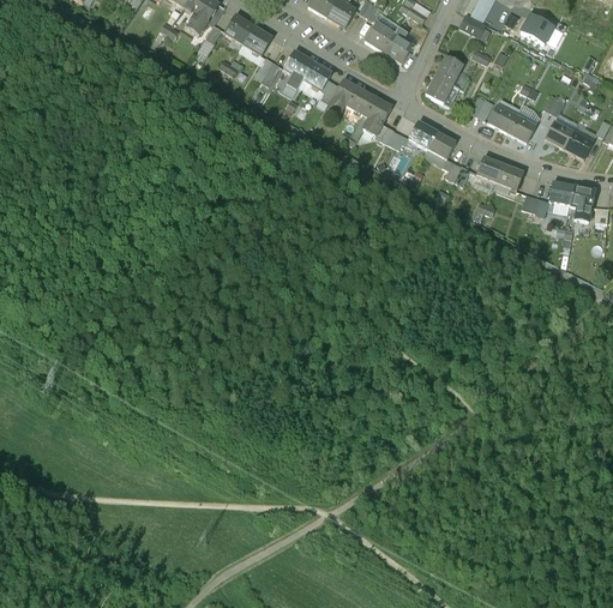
[(218,2),(215,0),(188,0),(185,6),(193,11),(185,24),(199,34),(208,20),(218,2)]
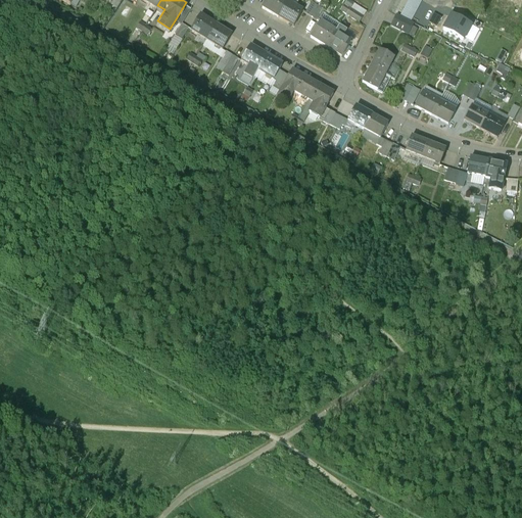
[(265,0),(263,4),(278,13),(286,0),(265,0)]
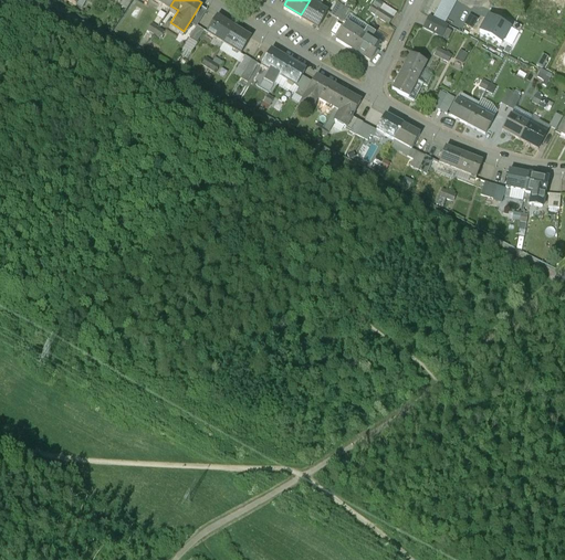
[(310,0),(301,14),(318,24),(328,8),(321,3),(322,0),(310,0)]
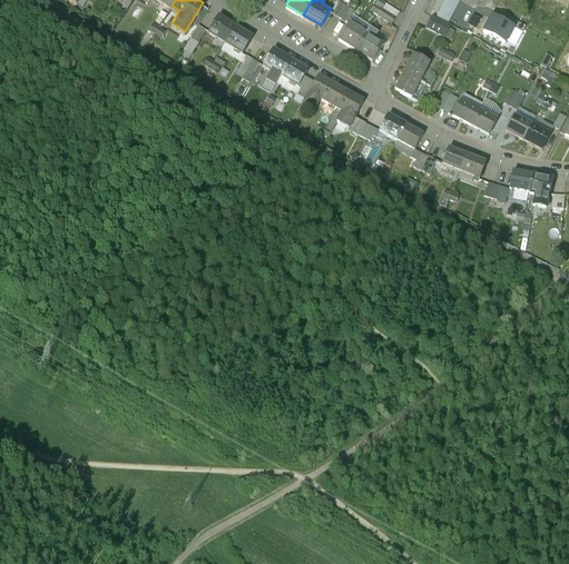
[(400,8),(386,0),(383,5),(396,12),(400,8)]
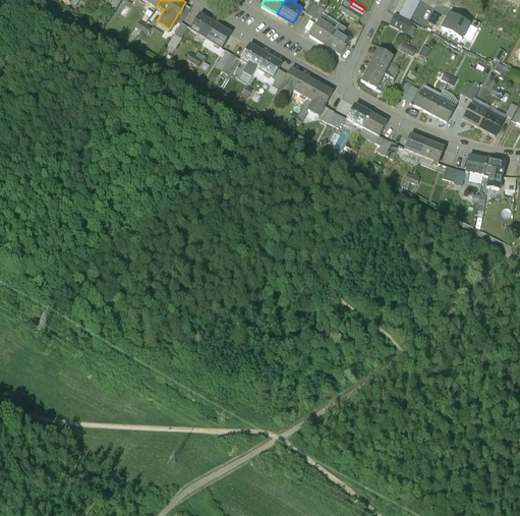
[(405,0),(399,12),(410,18),(419,0),(405,0)]
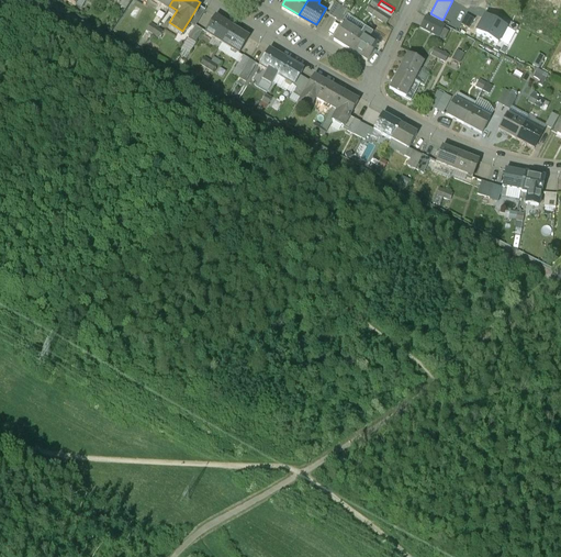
[(378,6),(371,1),(367,8),(373,11),(378,6)]
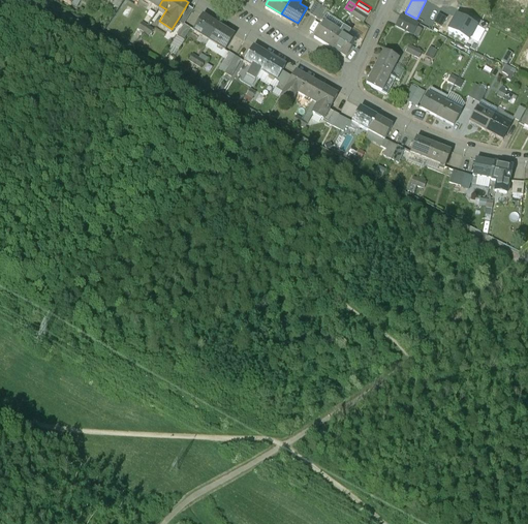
[(188,2),(179,18),(184,22),(194,6),(188,2)]
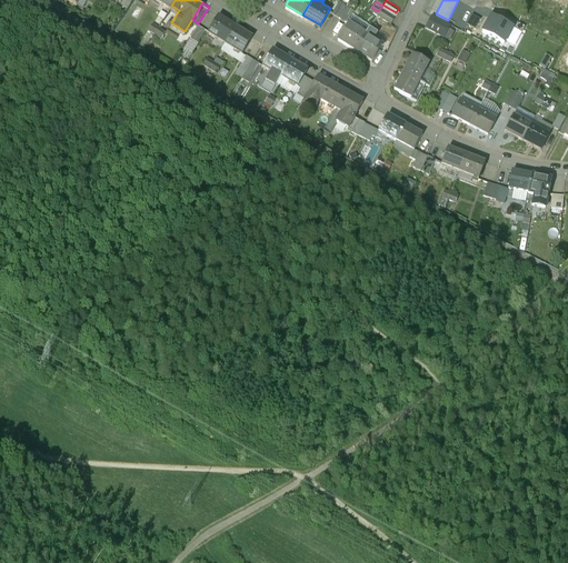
[(396,13),(382,6),(378,11),(391,20),(396,13)]
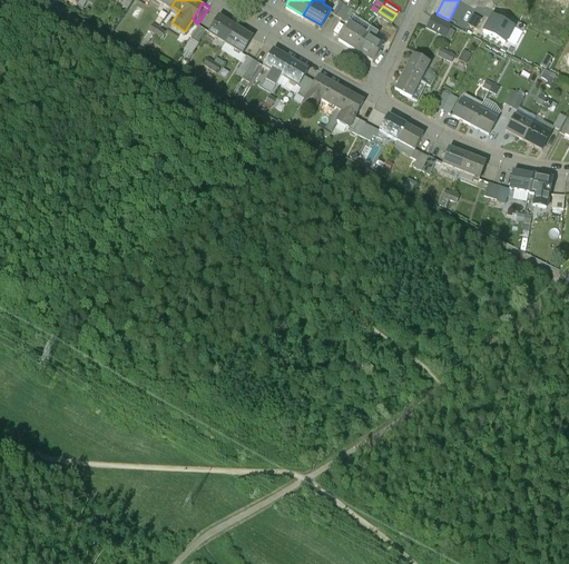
[(514,23),(506,19),(492,11),(483,28),(506,40),(514,23)]
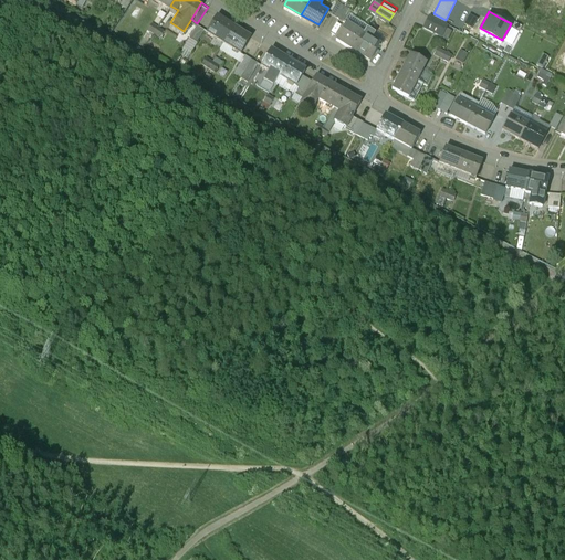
[(234,23),(218,12),(208,29),(225,40),(234,23)]
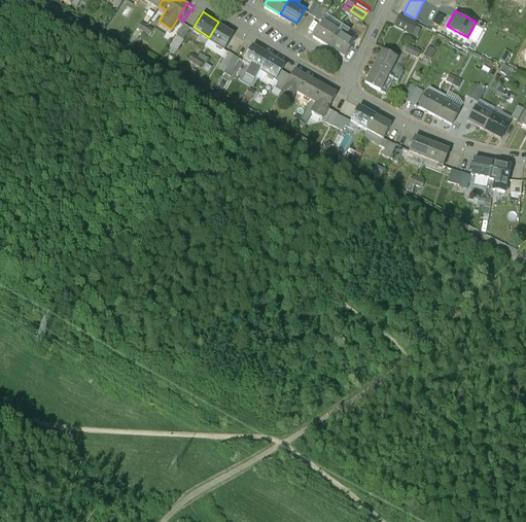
[(404,12),(401,11),(395,23),(412,31),(418,20),(415,19),(404,12)]
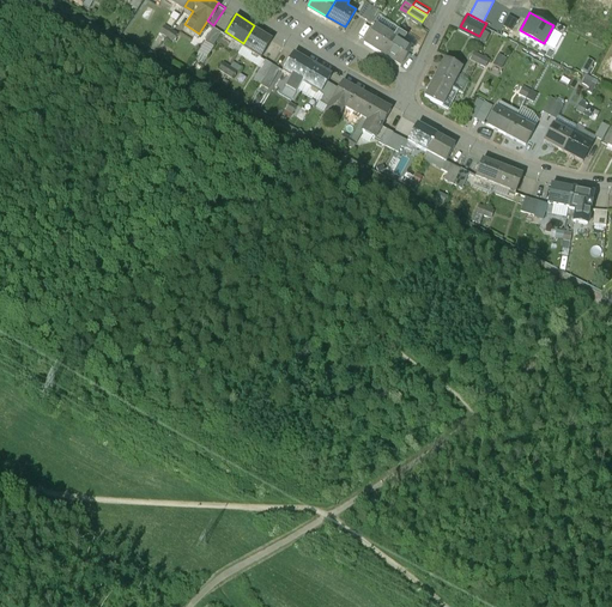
[(567,24),(547,13),(544,20),(553,25),(563,30),(567,24)]
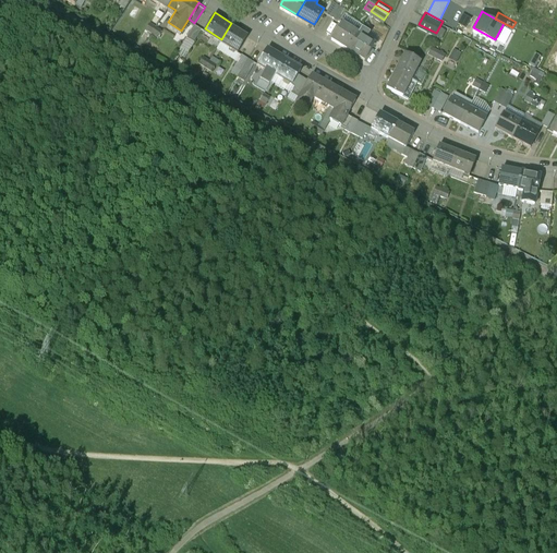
[(359,29),(342,19),(333,35),(349,46),(359,29)]
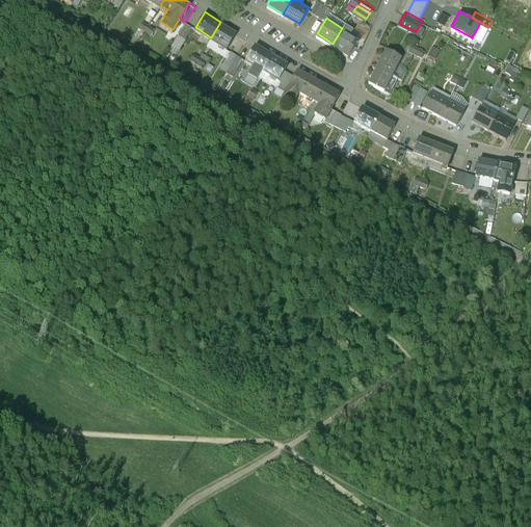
[(149,23),(143,19),(139,25),(144,28),(149,23)]
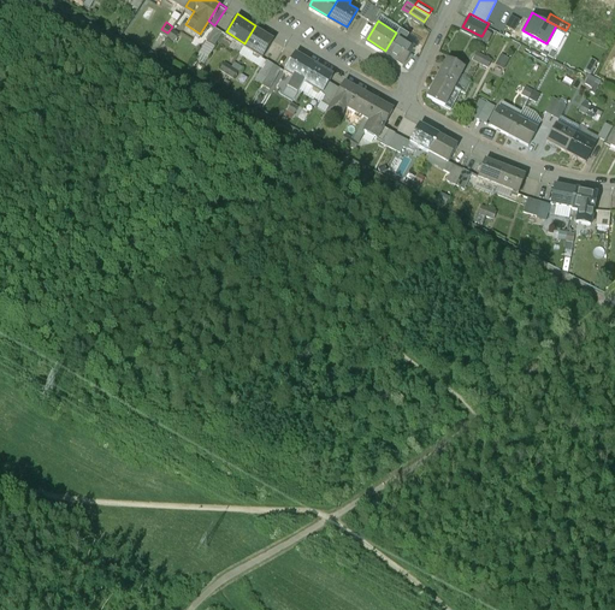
[(273,36),(255,25),(244,43),(262,54),(273,36)]
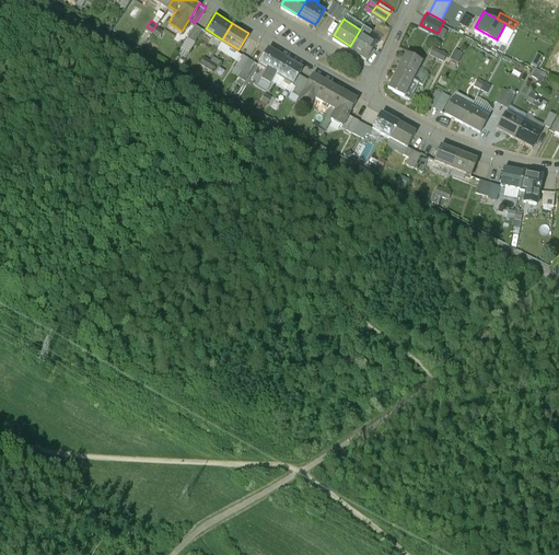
[(372,29),(364,23),(360,30),(350,46),(367,56),(376,39),(368,34),(372,29)]
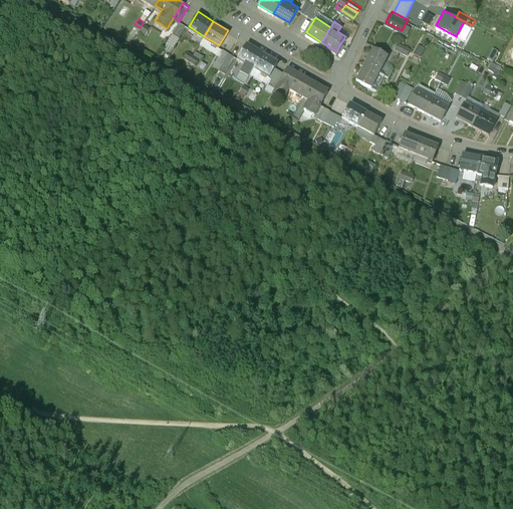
[(150,25),(144,22),(140,27),(146,31),(150,25)]
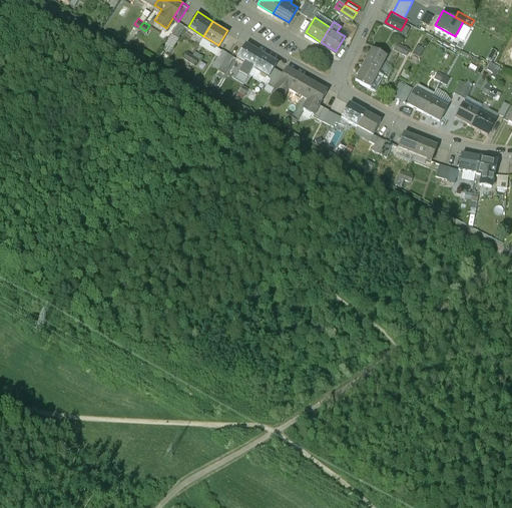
[(163,45),(171,48),(177,33),(170,30),(163,45)]
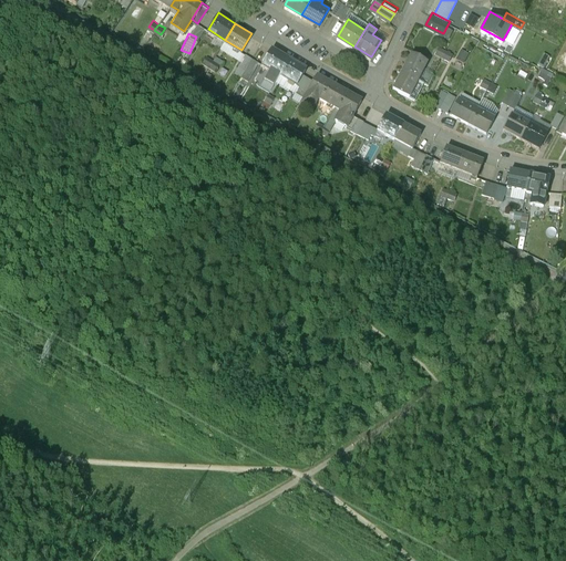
[(446,48),(440,44),(436,51),(442,54),(446,48)]
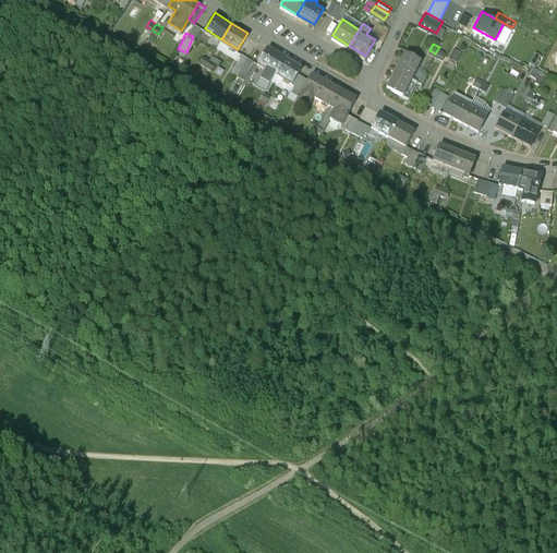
[(285,55),(268,45),(258,62),(266,67),(261,75),(269,81),(275,72),(285,55)]
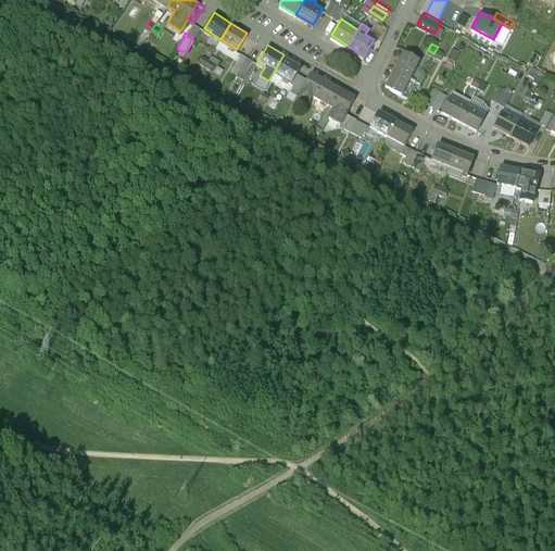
[(444,50),(438,47),(433,53),(440,57),(444,50)]
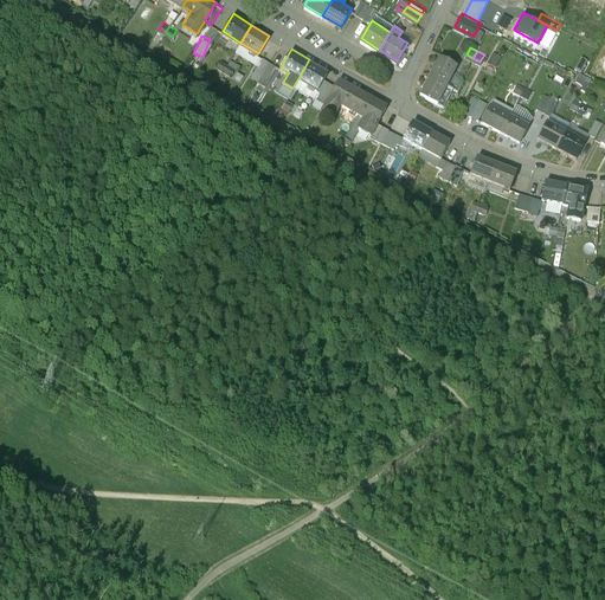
[(457,63),(439,55),(430,73),(448,82),(457,63)]
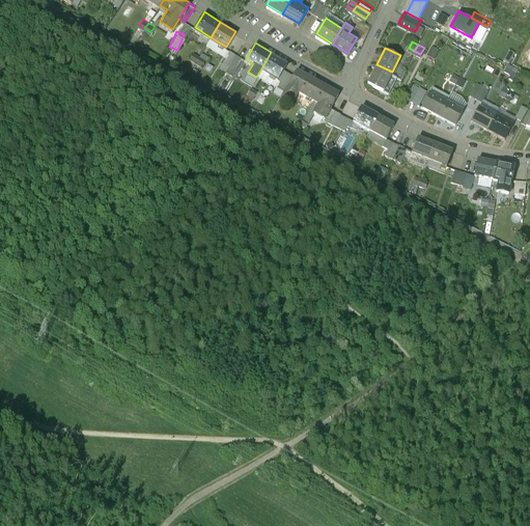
[(199,55),(194,51),(190,57),(196,60),(199,55)]
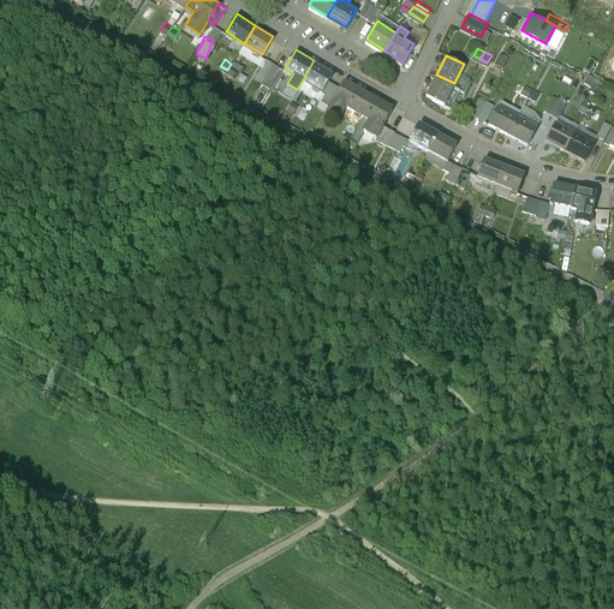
[(333,71),(314,60),(303,79),(322,90),(333,71)]
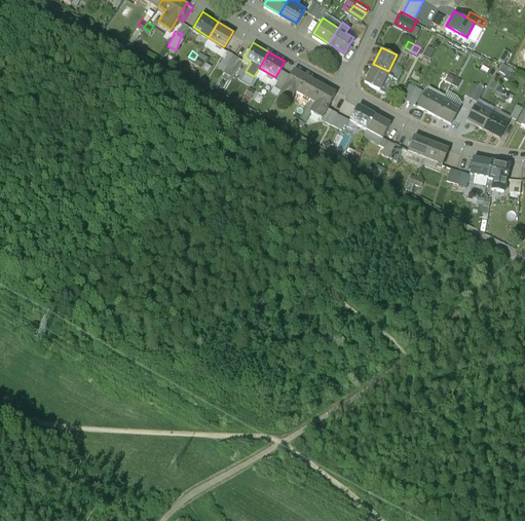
[(203,58),(197,54),(194,60),(199,64),(203,58)]
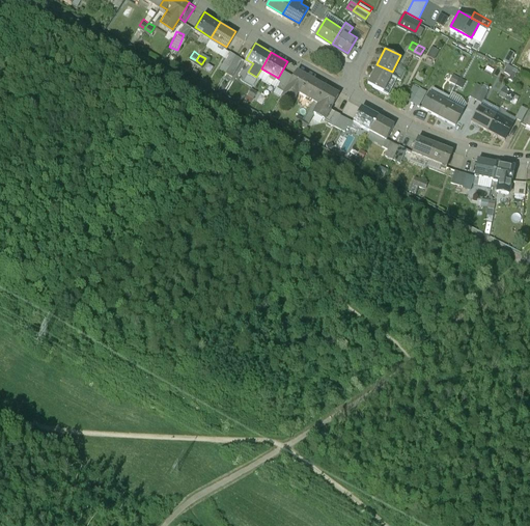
[(506,60),(502,67),(506,70),(505,72),(512,76),(518,65),(506,60)]
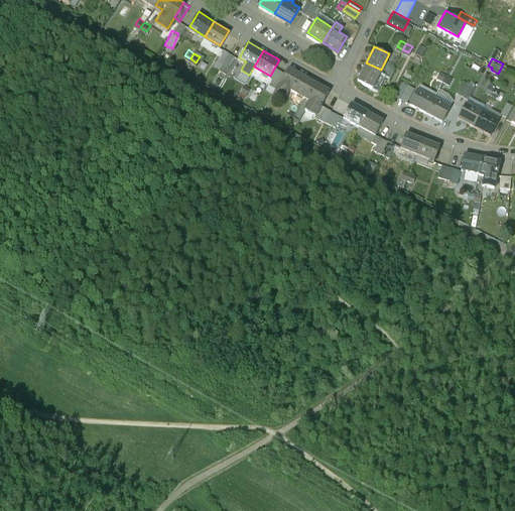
[(381,70),(366,62),(358,78),(373,86),(381,70)]
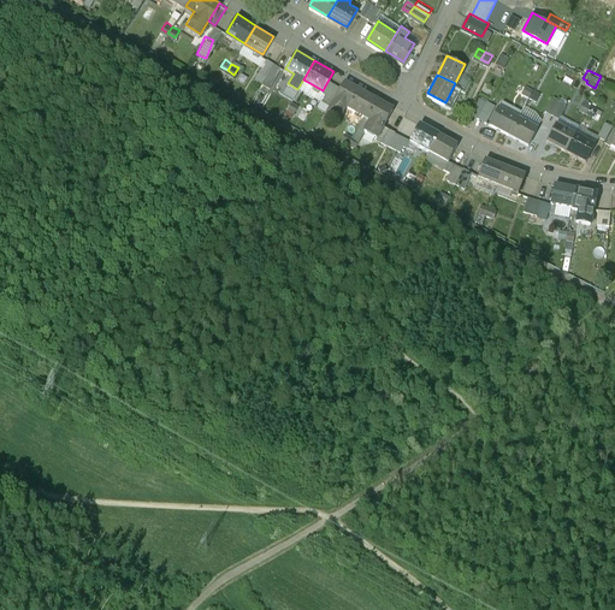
[(346,78),(329,108),(341,114),(347,104),(365,113),(374,95),(346,78)]
